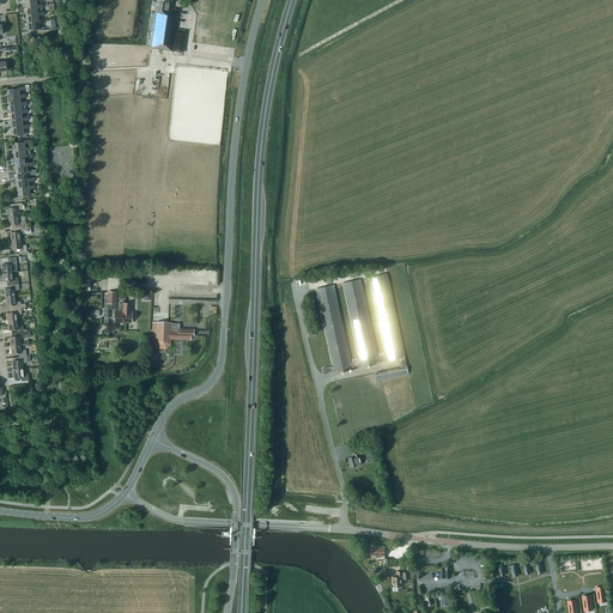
[(151,47),(183,52),(187,31),(176,30),(178,10),(171,8),(171,0),(159,0),(159,6),(157,6),(151,47)]
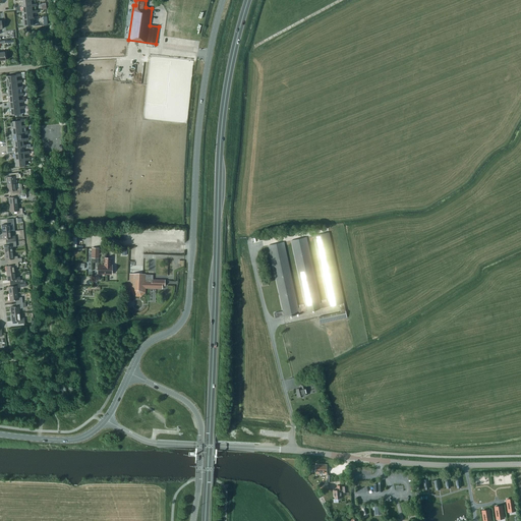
[(32,4),(32,5),(21,6),(22,12),(33,11),(33,10),(32,6),(37,6),(37,3),(32,4)]
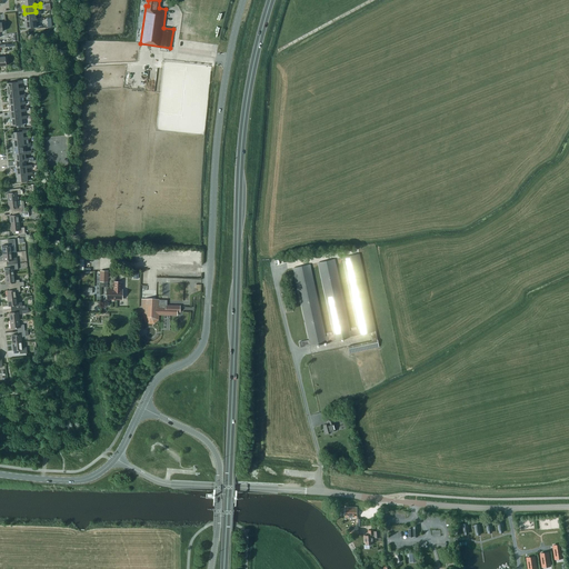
[(25,21),(37,20),(36,19),(36,15),(41,13),(41,11),(36,11),(36,12),(25,13),(25,21)]
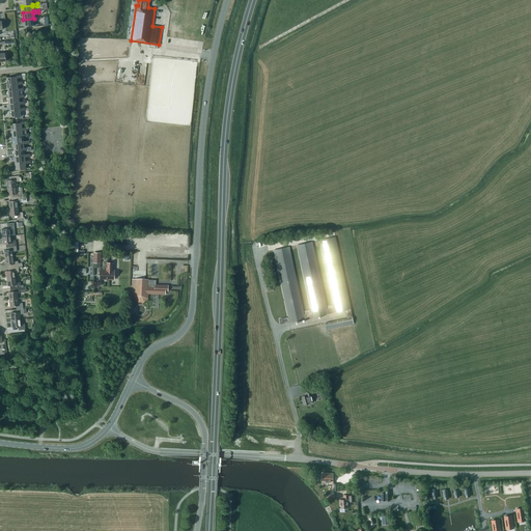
[(34,19),(23,20),(24,26),(34,25),(34,20),(39,20),(38,17),(33,18),(34,19)]
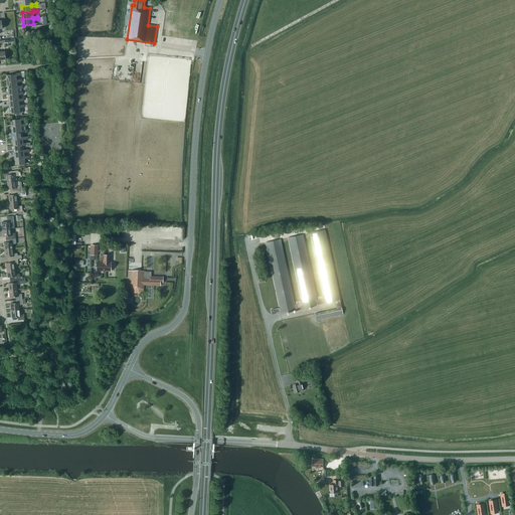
[(6,75),(7,81),(17,80),(17,79),(16,75),(21,75),(21,72),(16,73),(16,74),(6,75)]
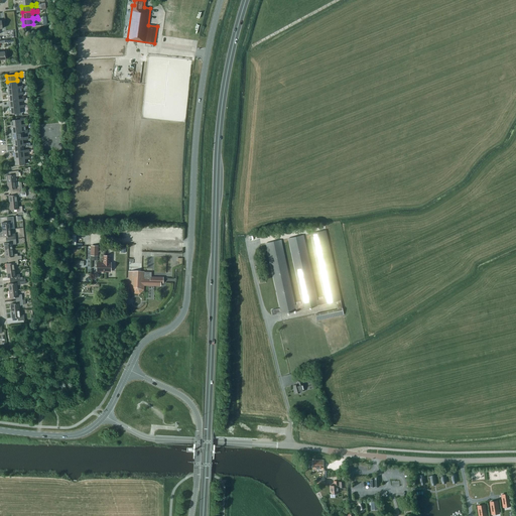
[(17,88),(17,87),(17,83),(22,82),(22,80),(17,80),(17,81),(7,82),(7,89),(17,88)]
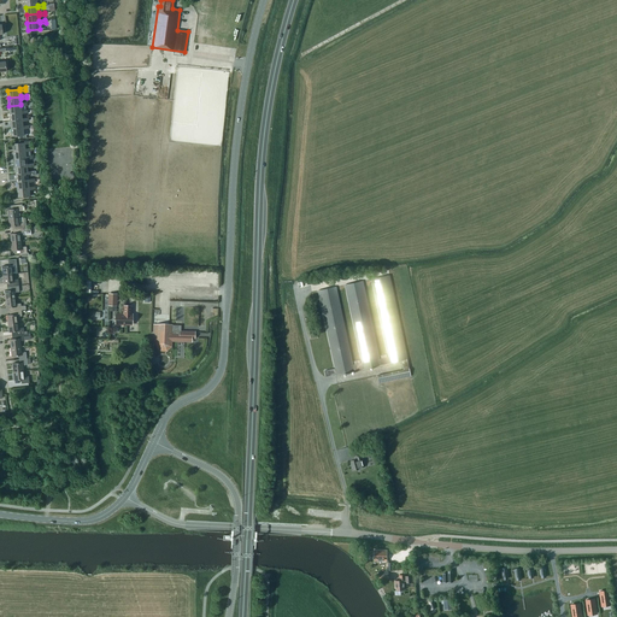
[(9,106),(10,113),(22,112),(22,111),(22,106),(27,106),(27,103),(21,104),(21,105),(9,106)]
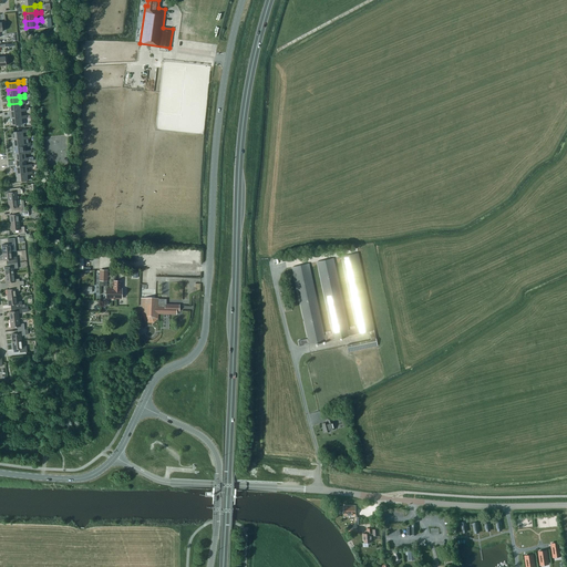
[(20,102),(20,103),(9,104),(10,112),(21,111),(21,109),(20,104),(26,104),(26,101),(20,102)]
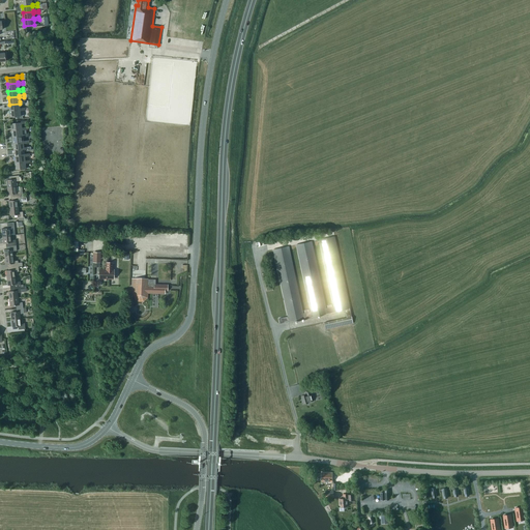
[(20,101),(20,104),(9,105),(9,111),(20,110),(20,109),(20,105),(25,104),(24,101),(20,101)]
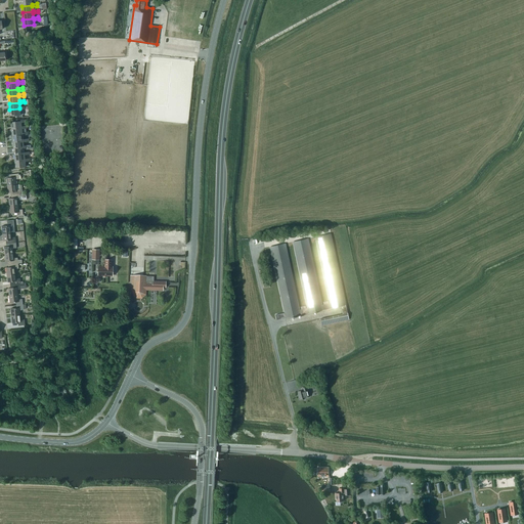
[(10,116),(14,116),(15,118),(23,117),(23,115),(20,115),(20,110),(25,110),(25,106),(19,107),(19,108),(9,110),(10,116)]
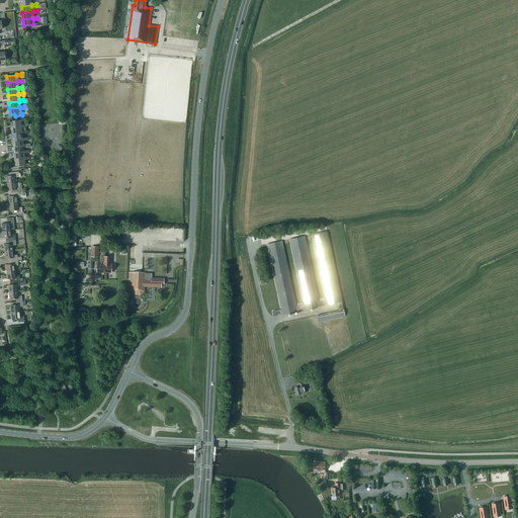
[(21,125),(21,121),(26,120),(25,118),(20,118),(20,119),(10,120),(11,126),(21,125)]
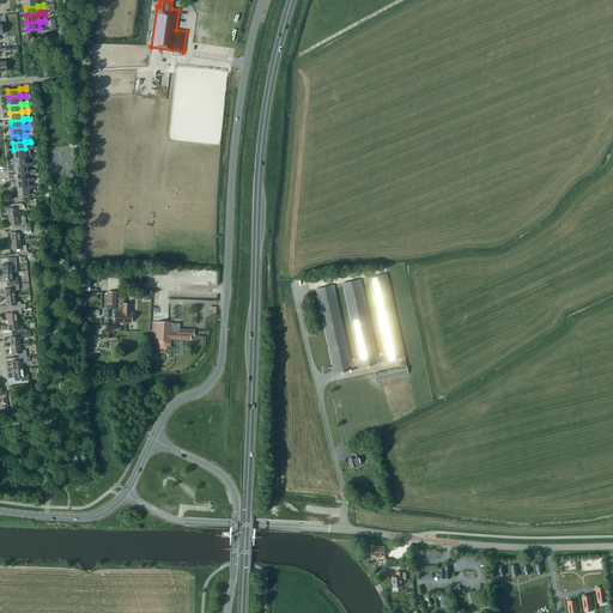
[(13,150),(14,158),(26,157),(26,156),(25,151),(31,150),(31,147),(25,149),(13,150)]
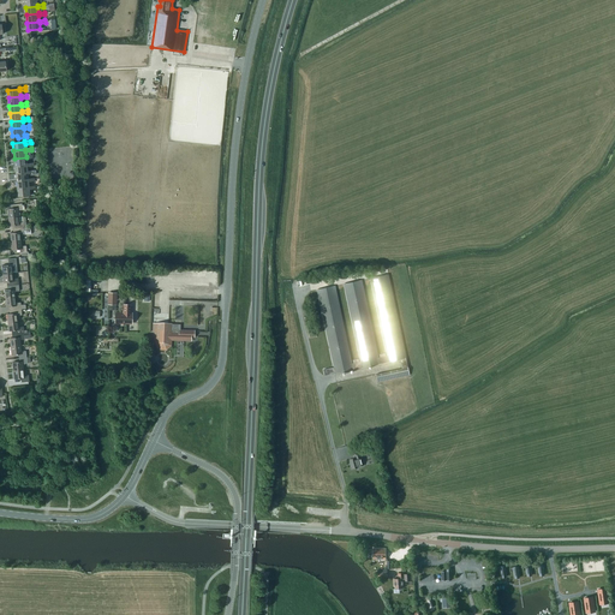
[(15,166),(28,165),(28,163),(27,159),(33,159),(33,155),(27,156),(27,157),(15,159),(15,166)]
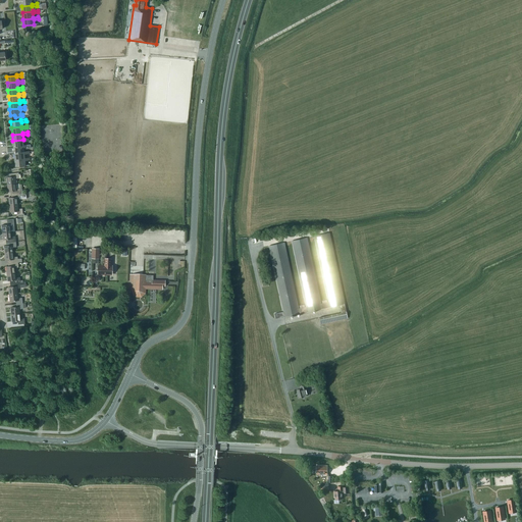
[(13,148),(23,147),(23,145),(23,142),(29,141),(28,139),(23,139),(23,140),(12,141),(13,148)]
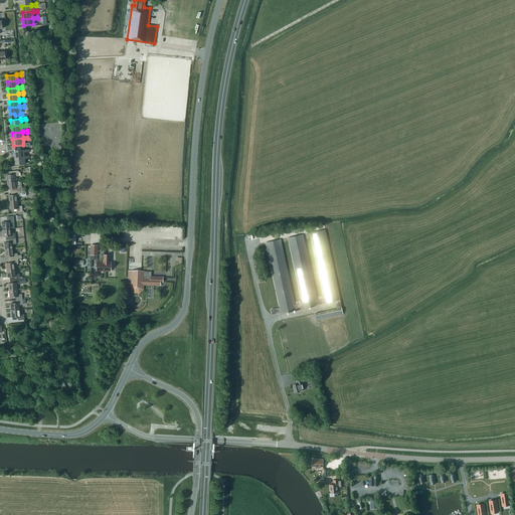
[(30,143),(23,143),(23,145),(13,146),(14,152),(24,151),(24,150),(23,147),(30,146),(30,143)]
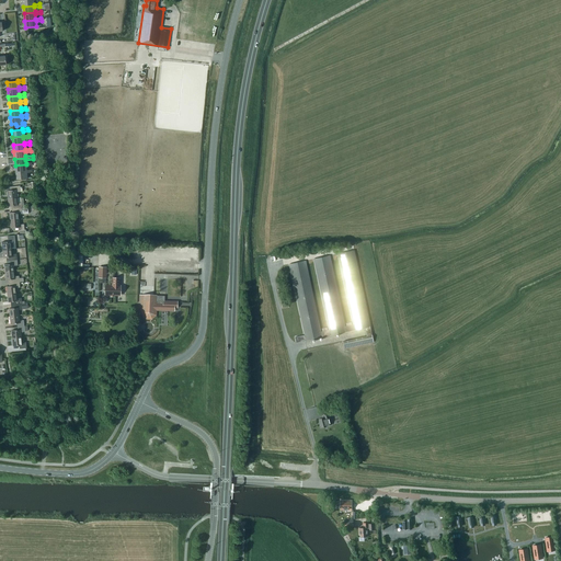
[(26,163),(26,164),(15,165),(15,172),(27,171),(26,170),(26,165),(32,165),(32,162),(26,163)]
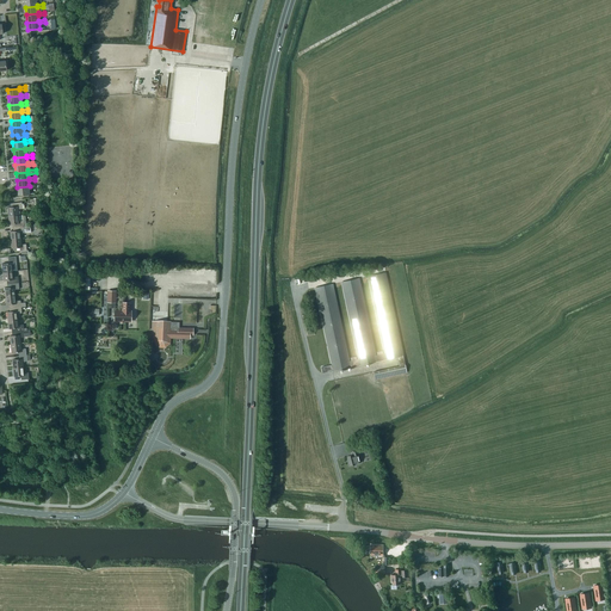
[(30,186),(17,187),(18,196),(30,195),(30,189),(36,187),(35,185),(29,185),(30,186)]
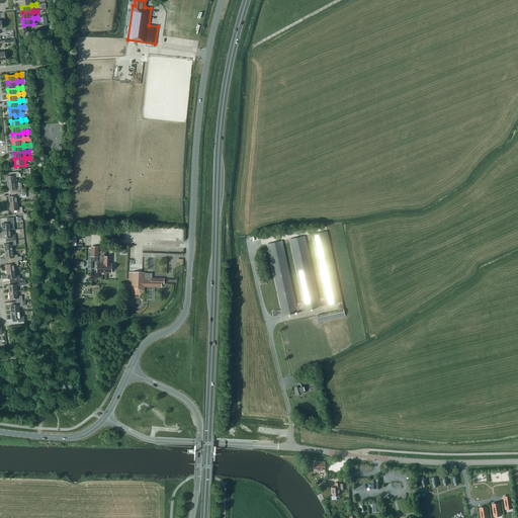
[(7,183),(16,182),(17,182),(16,179),(15,179),(15,177),(19,177),(19,171),(9,172),(9,175),(6,176),(7,183)]
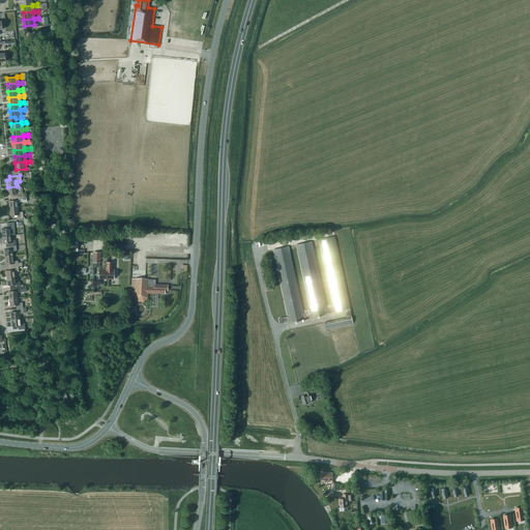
[(20,186),(17,187),(17,186),(7,187),(8,195),(10,194),(11,198),(21,197),(21,190),(20,190),(20,186)]
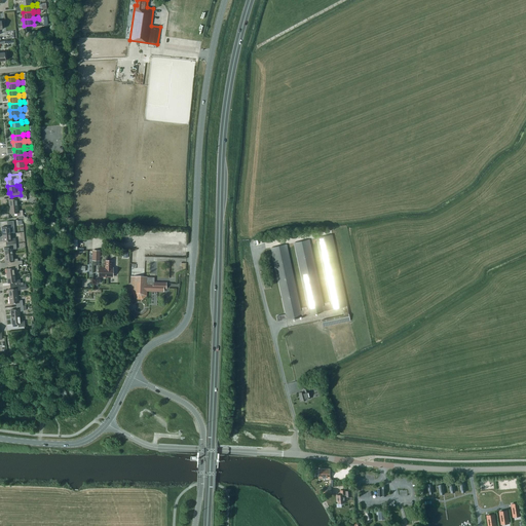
[(11,199),(8,199),(9,207),(19,205),(17,200),(22,200),(22,197),(27,196),(26,194),(21,195),(11,196),(11,199)]
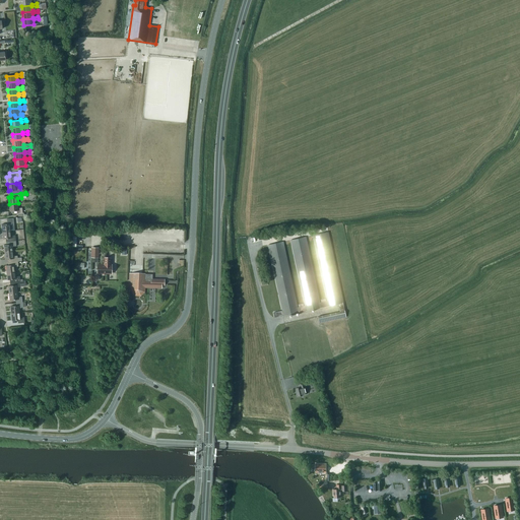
[(18,203),(9,204),(10,211),(13,210),(13,214),(18,213),(18,216),(24,215),(24,213),(22,213),(22,207),(18,208),(18,203)]
